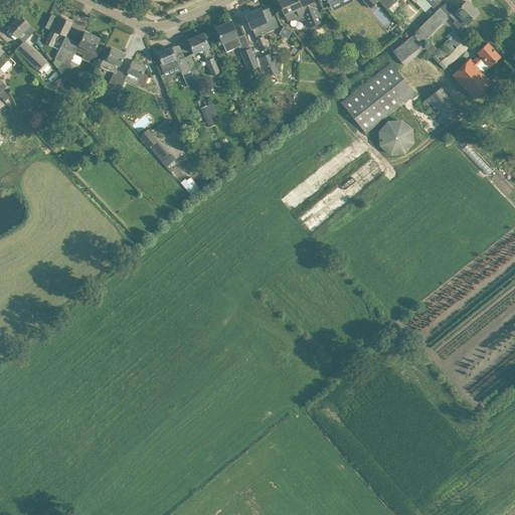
[(298,0),(280,0),(279,1),(283,10),(287,20),(300,20),(301,20),(305,19),(308,27),(322,22),(314,4),(312,0),(298,0)]
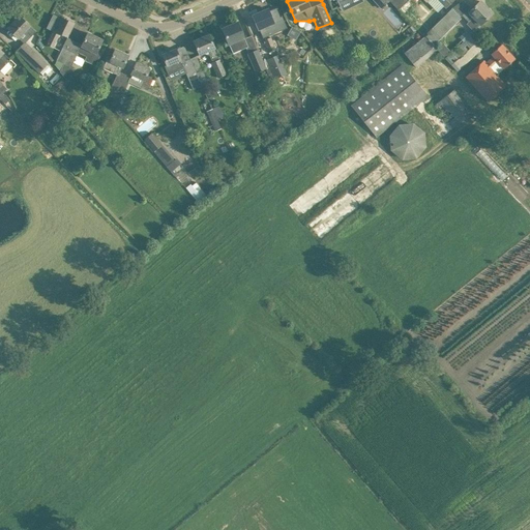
[(387,0),(388,1),(398,10),(408,0),(387,0)]
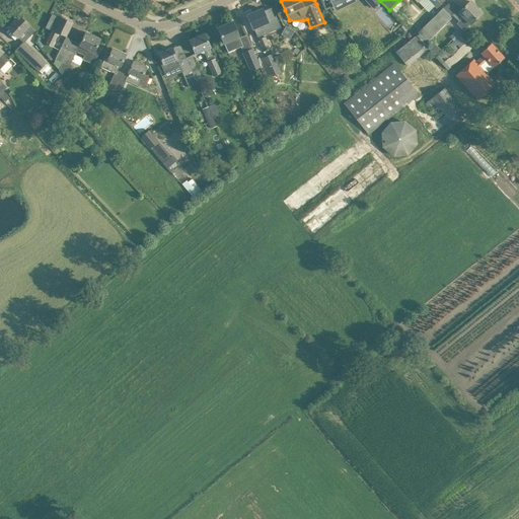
[(415,0),(417,1),(418,0),(427,0),(436,9),(445,0),(415,0)]
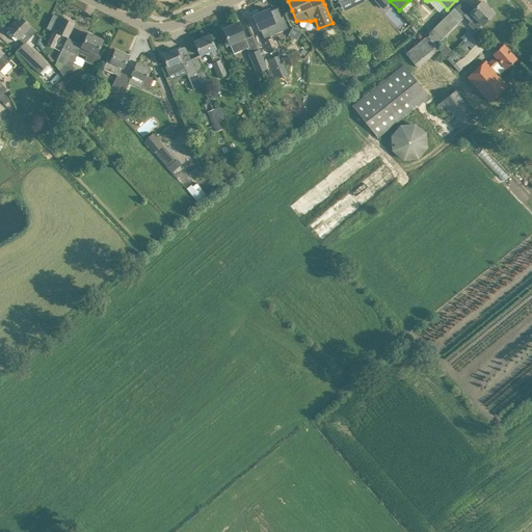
[(481,1),(474,8),(471,11),(469,9),(463,15),(471,22),(468,24),(475,31),(482,24),(494,14),(481,1)]
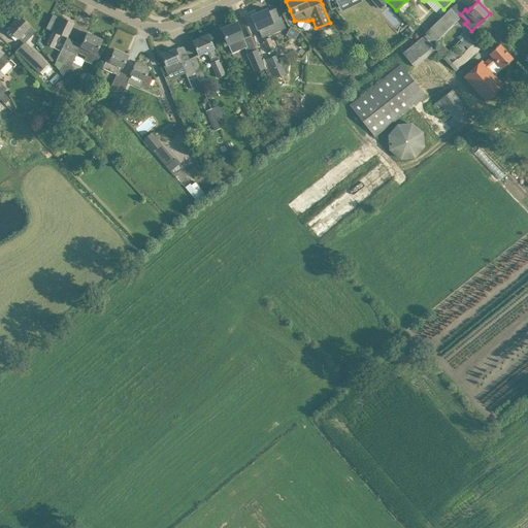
[(405,2),(398,8),(405,17),(413,9),(405,2)]
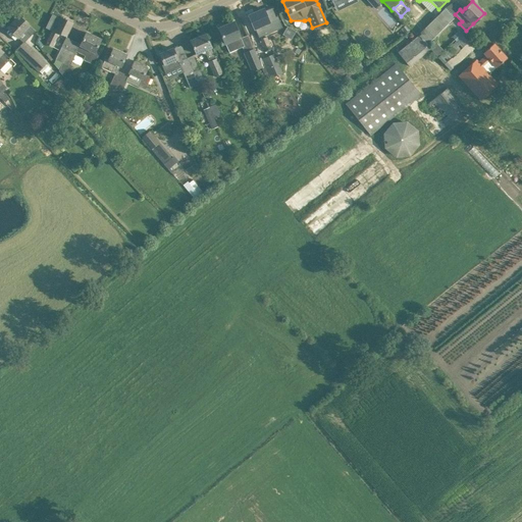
[(264,9),(249,15),(253,24),(258,38),(282,27),(277,15),(275,16),(271,7),(264,10),(264,9)]
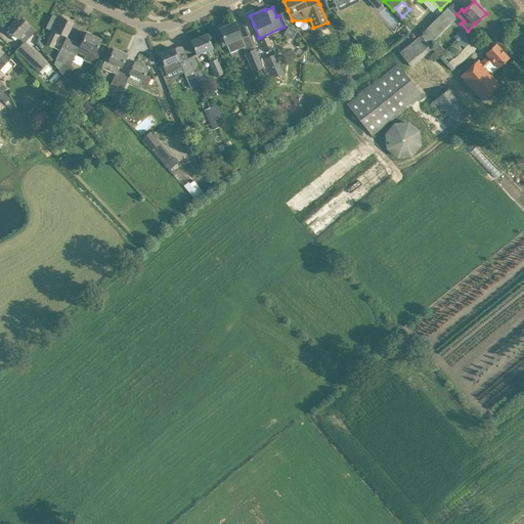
[(428,45),(455,18),(446,8),(422,33),(423,34),(421,36),(421,35),(420,36),(428,45)]
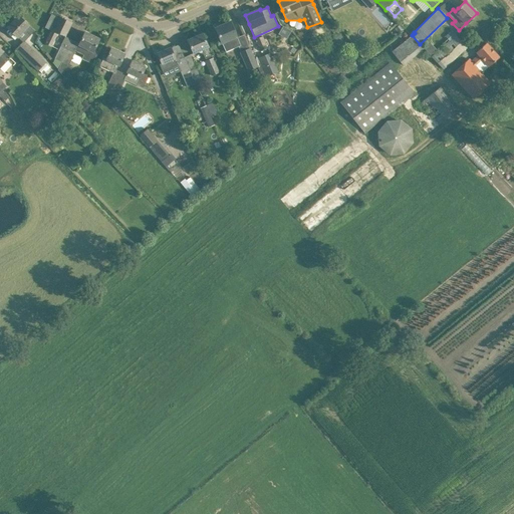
[(50,13),(44,27),(51,30),(51,31),(45,43),(51,46),(57,32),(65,36),(67,31),(72,22),(60,16),(58,15),(58,17),(50,13)]
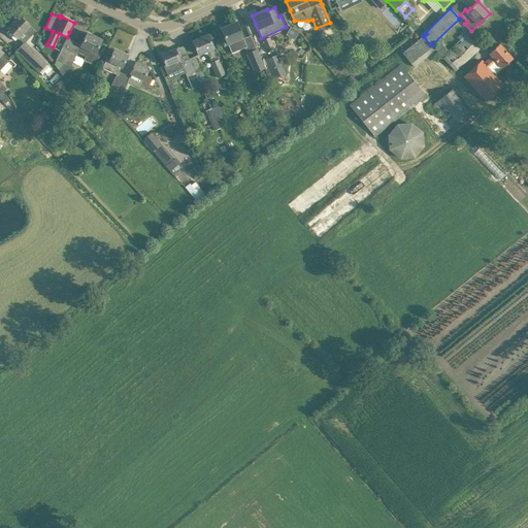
[(20,15),(8,28),(15,35),(19,38),(24,32),(30,37),(35,31),(29,26),(30,26),(20,15)]
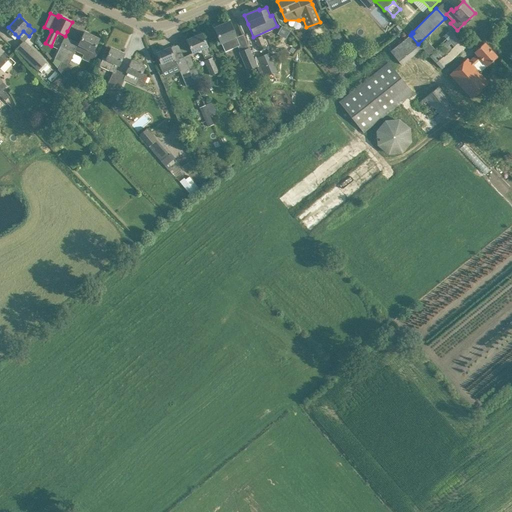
[(229,21),(214,27),(218,37),(219,39),(224,51),(239,45),(234,33),(233,31),(229,21)]
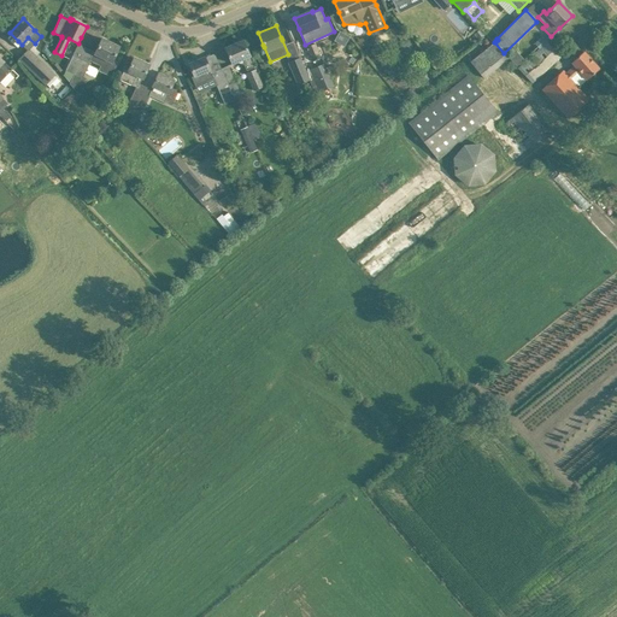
[(540,50),(518,69),(532,82),(560,57),(547,42),(547,41),(542,36),(534,43),(540,50)]
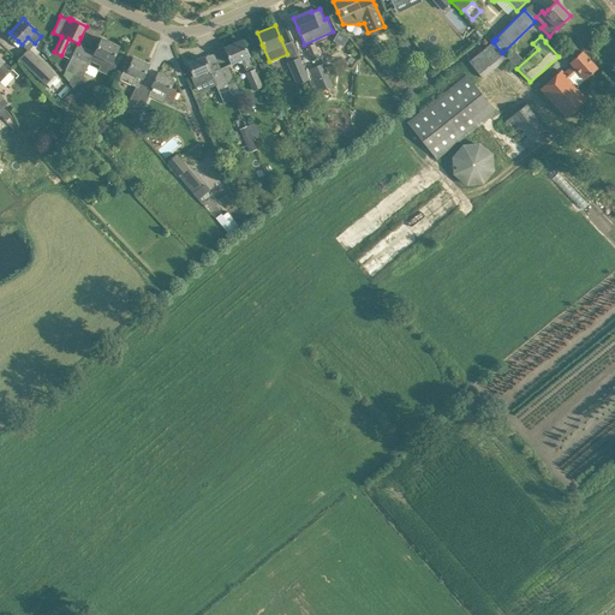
[(93,52),(89,60),(100,66),(99,67),(99,71),(111,77),(118,63),(112,60),(112,59),(113,57),(119,46),(102,39),(95,53),(93,52)]
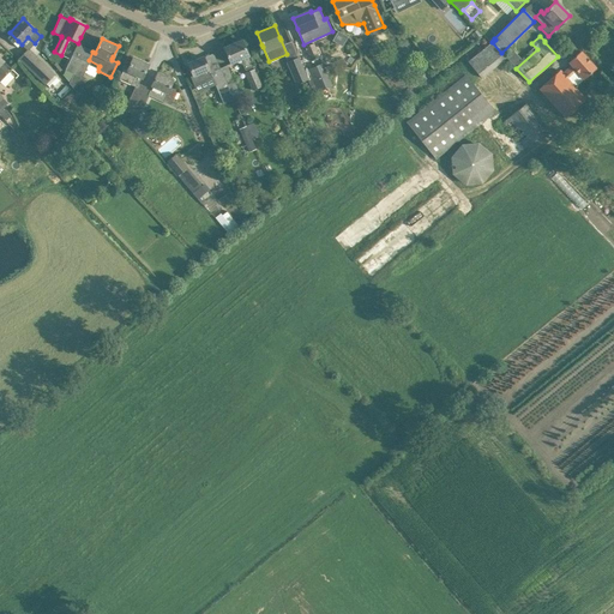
[(242,40),(224,48),(230,62),(240,59),(245,70),(253,66),(246,50),(242,40)]
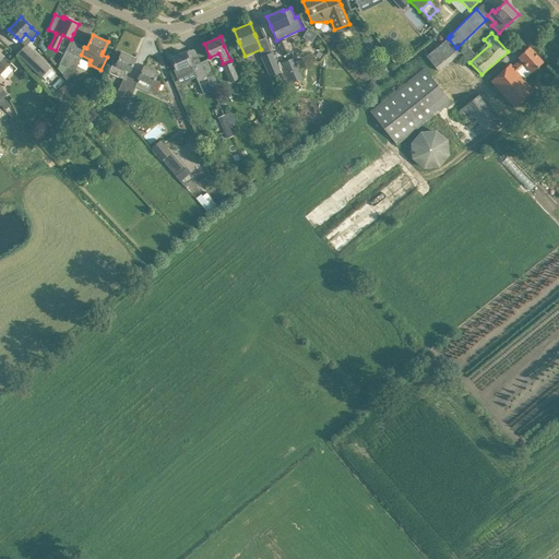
[(277,43),(283,55),(290,51),(285,39),(277,43)]
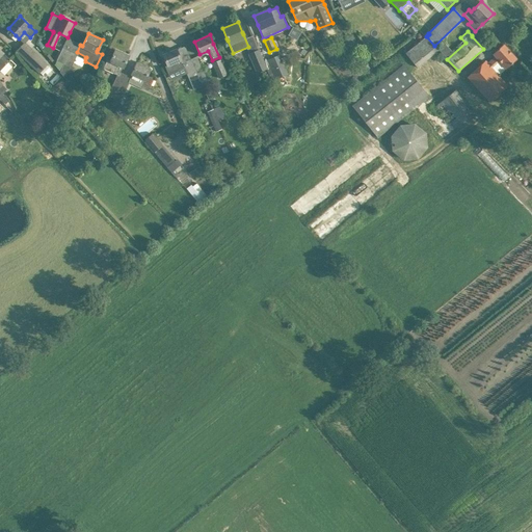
[(426,37),(406,53),(417,68),(439,50),(434,46),(426,37)]
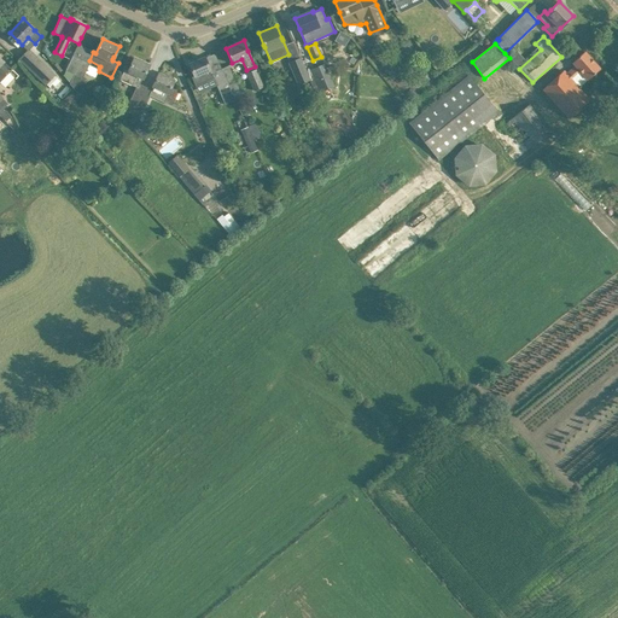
[(29,50),(18,60),(45,86),(56,75),(29,50)]
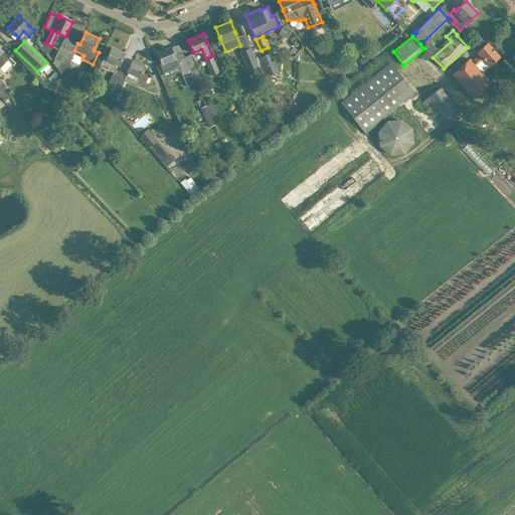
[(482,72),(492,63),(500,56),(487,43),(477,52),(480,55),(472,62),(470,59),(453,75),(475,100),(492,83),(482,72)]
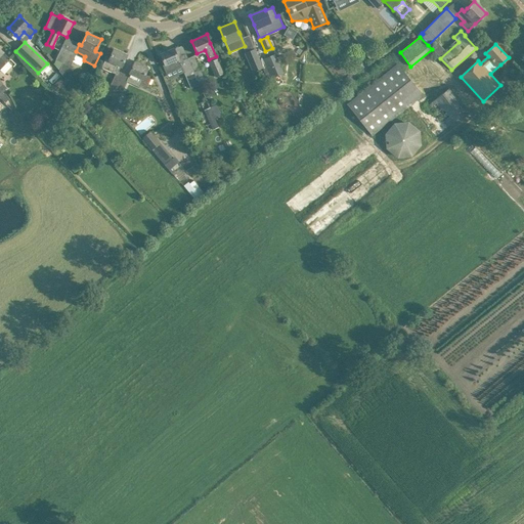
[(53,63),(59,71),(70,50),(61,46),(53,63)]
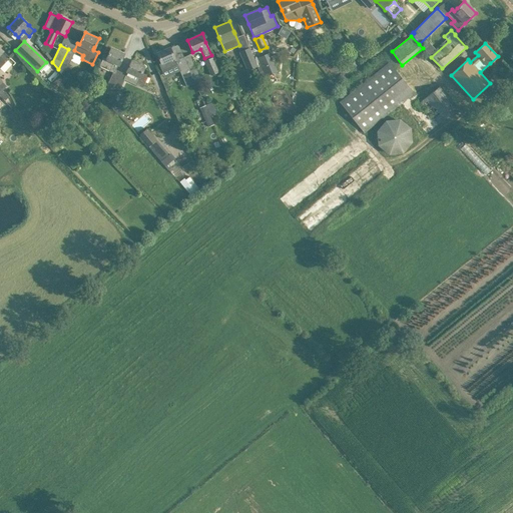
[(0,47),(0,67),(10,57),(1,49),(0,47)]
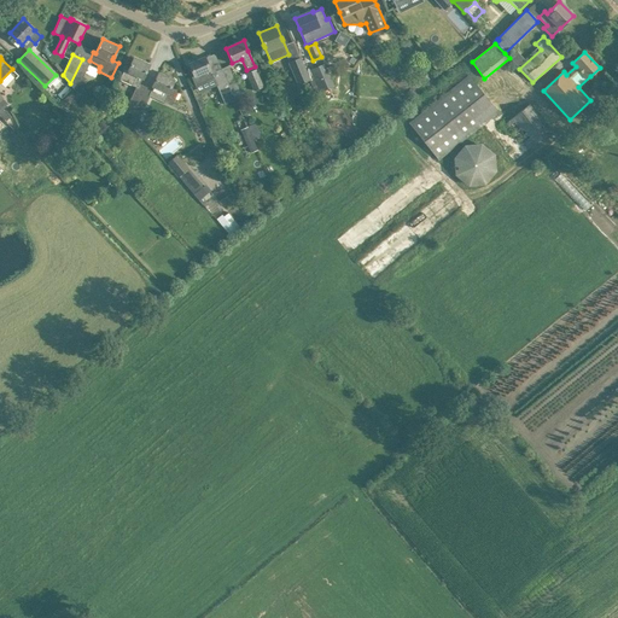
[(225,104),(235,99),(221,69),(211,73),(205,57),(190,64),(194,75),(192,77),(196,86),(214,77),(225,104)]
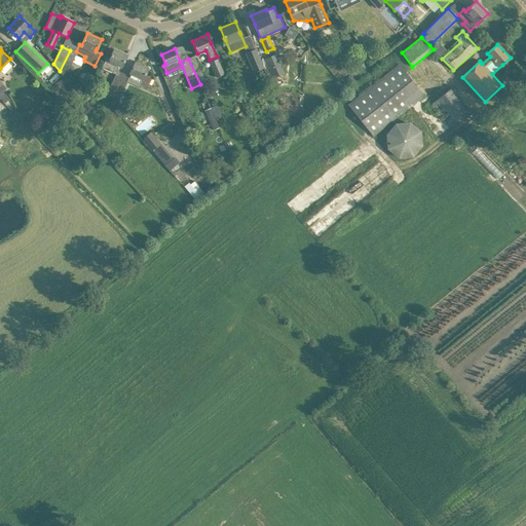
[(247,52),(245,53),(253,73),(264,68),(261,61),(260,61),(256,48),(255,49),(247,52)]
